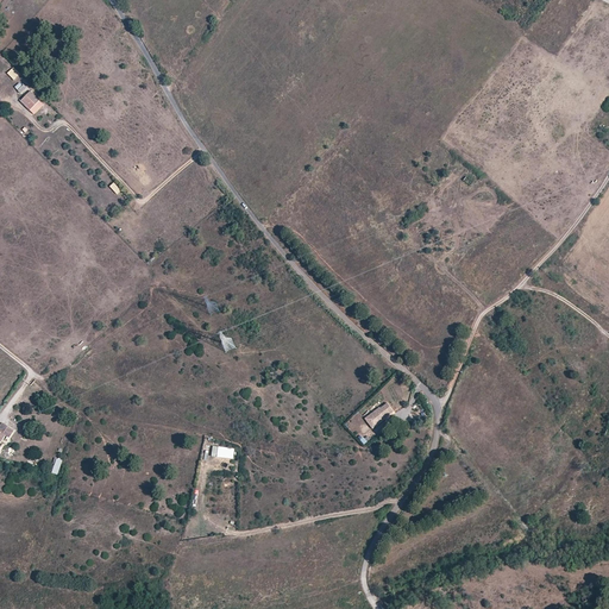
[(19,75),(13,69),(7,75),(13,81),(19,75)]
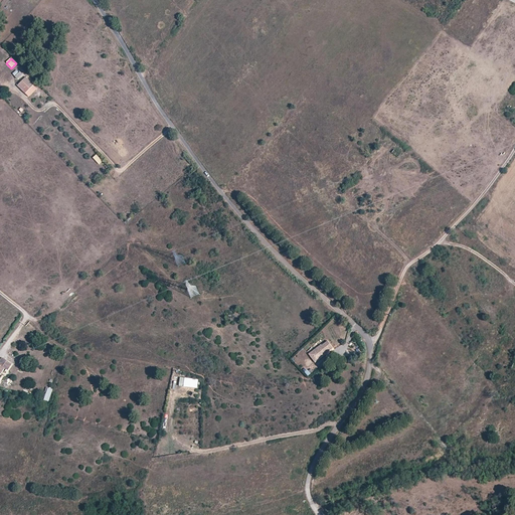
[(26,77),(18,86),(22,90),(25,94),(33,86),(26,77)]
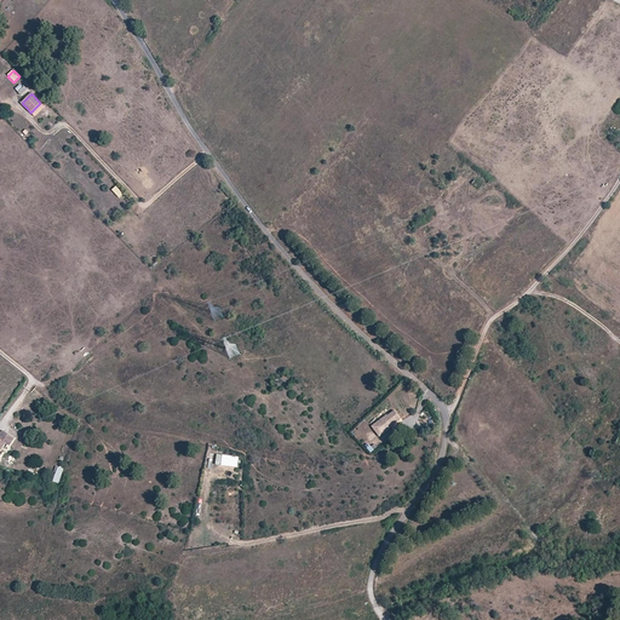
[(40,103),(30,113),(35,116),(45,107),(40,103)]
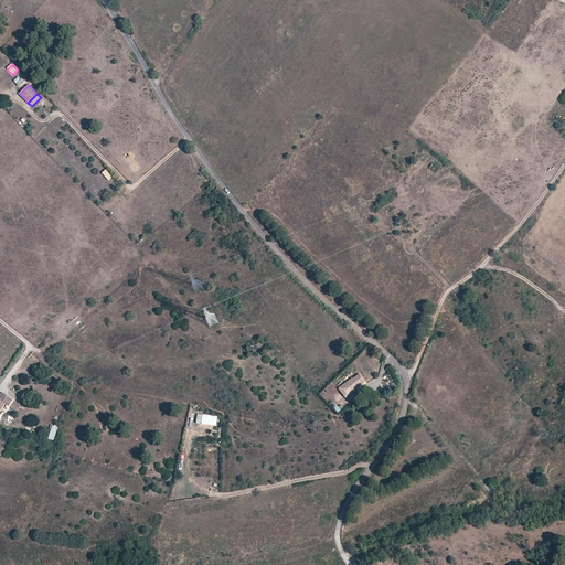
[(106,169),(102,173),(109,181),(113,177),(106,169)]
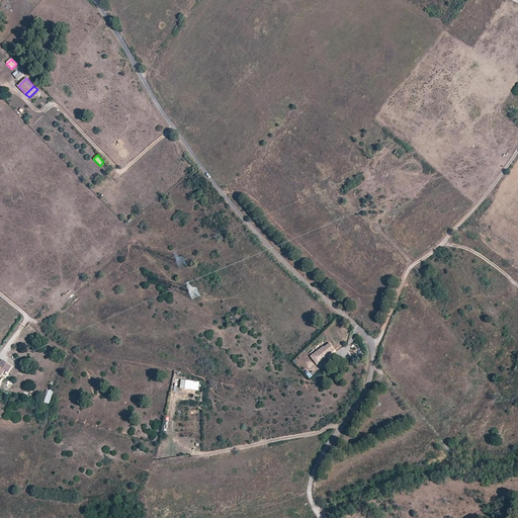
[(188,291),(192,299),(200,295),(196,287),(188,291)]
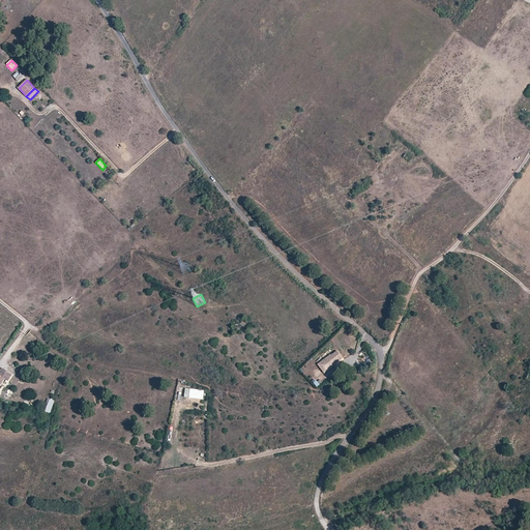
[(339,362),(343,359),(337,352),(332,355),(331,354),(318,364),(325,373),(339,362)]
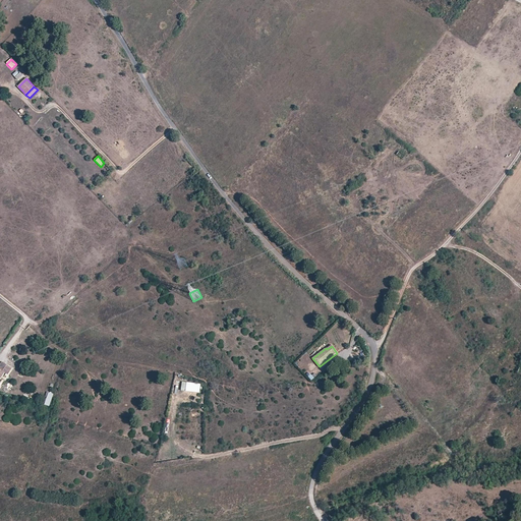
[(0,373),(2,370),(7,374),(11,368),(2,362),(0,364),(0,373)]
